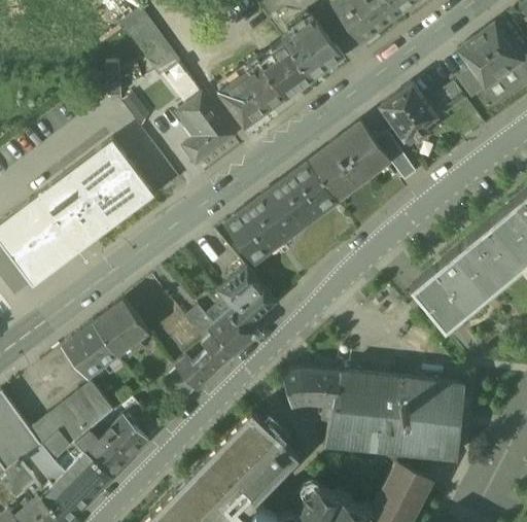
[(138,13),(129,0),(109,0),(125,23),(138,13)]
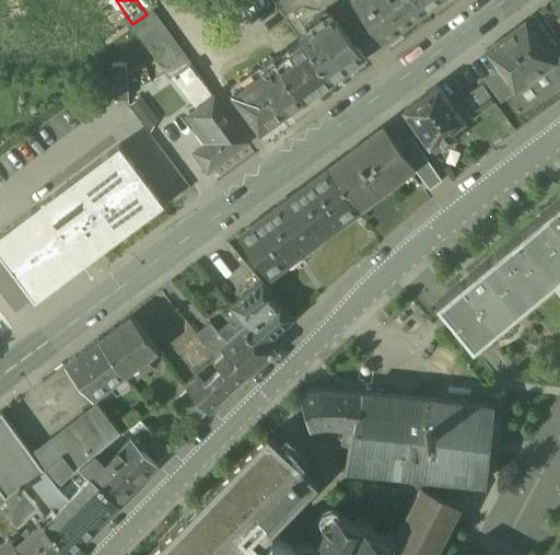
[(426,16),(413,0),(357,0),(351,4),(383,48),(386,45),(388,48),(401,39),(399,36),(426,16)]
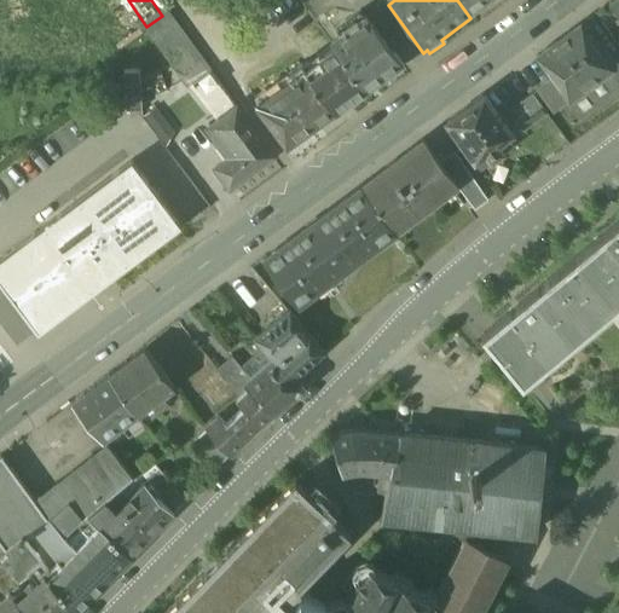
[(457,0),(470,18),(493,0),(457,0)]
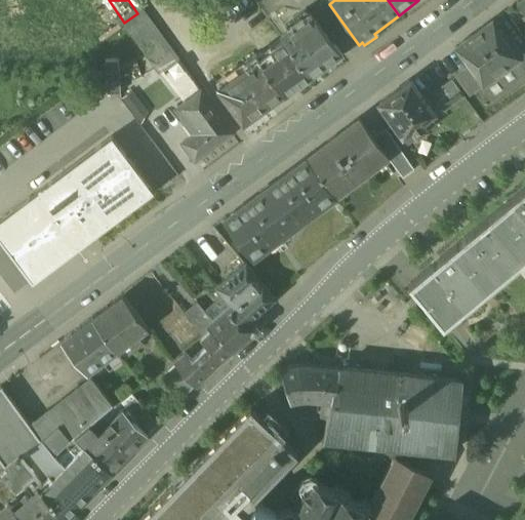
[(124,23),(120,26),(129,37),(148,24),(139,12),(137,13),(124,23)]
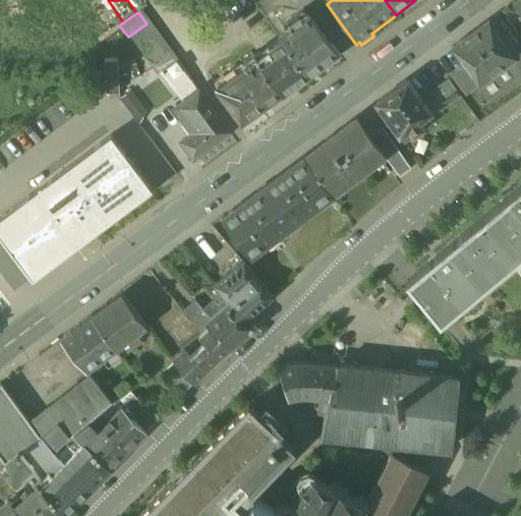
[(333,62),(302,19),(277,39),(282,47),(307,81),(333,62)]
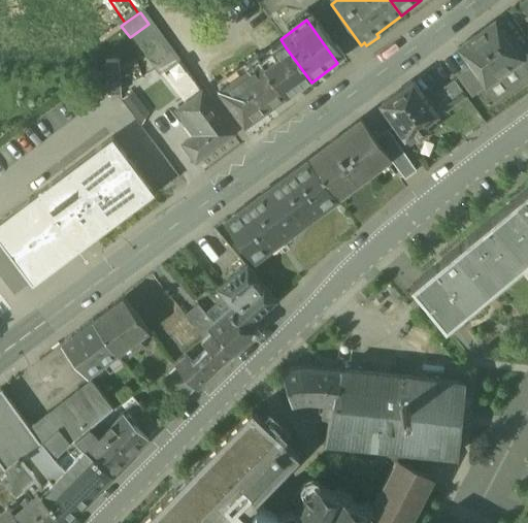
[(180,67),(149,24),(130,37),(161,80),(180,67)]
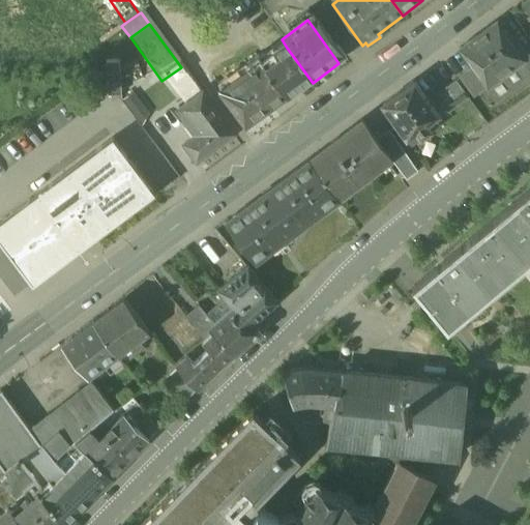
[(499,25),(462,52),(475,71),(489,90),(490,91),(519,71),(529,87),(529,85),(529,59),(520,45),(514,48),(499,25)]
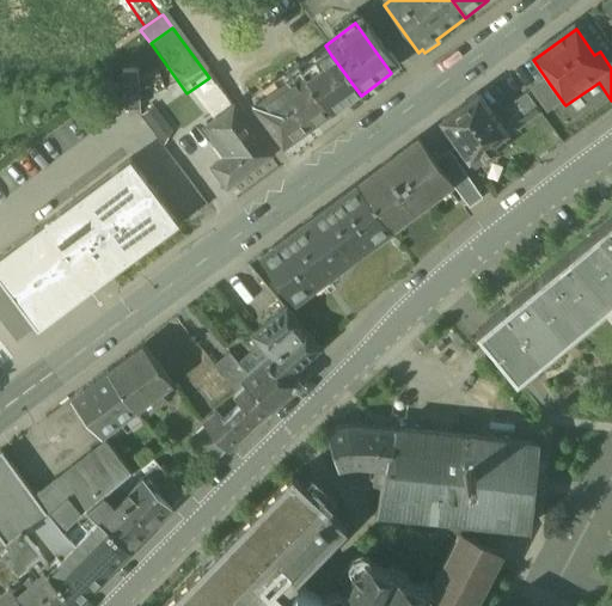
[(361,96),(331,55),(301,77),(331,117),(361,96)]
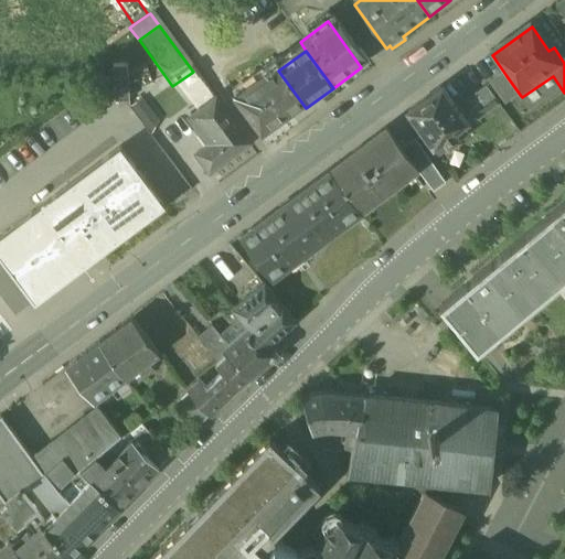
[(275,66),(264,75),(266,79),(235,101),(263,141),(284,126),(283,125),(306,108),(278,71),(275,66)]
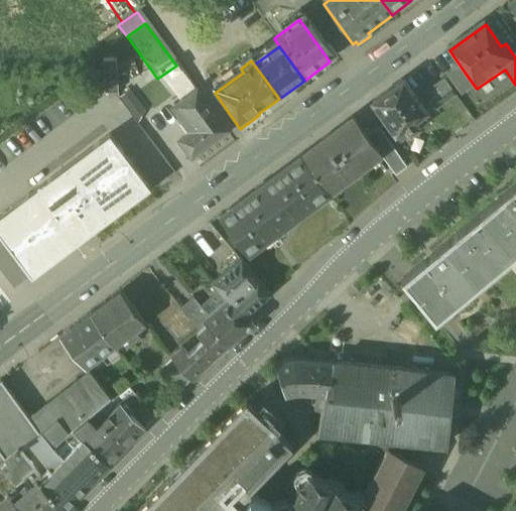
[(117,64),(103,65),(106,98),(119,97),(117,64)]
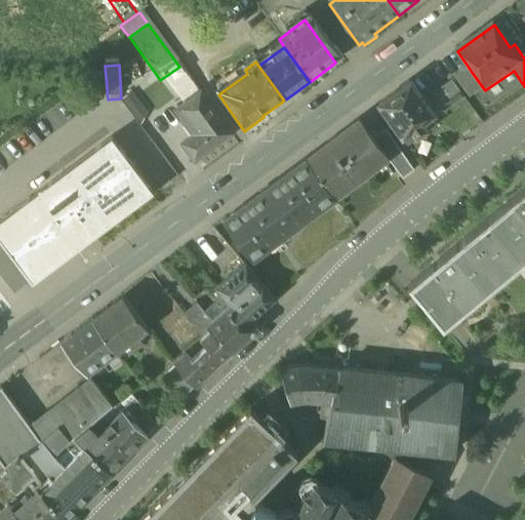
[(484,89),(471,71),(458,80),(471,98),(484,89)]
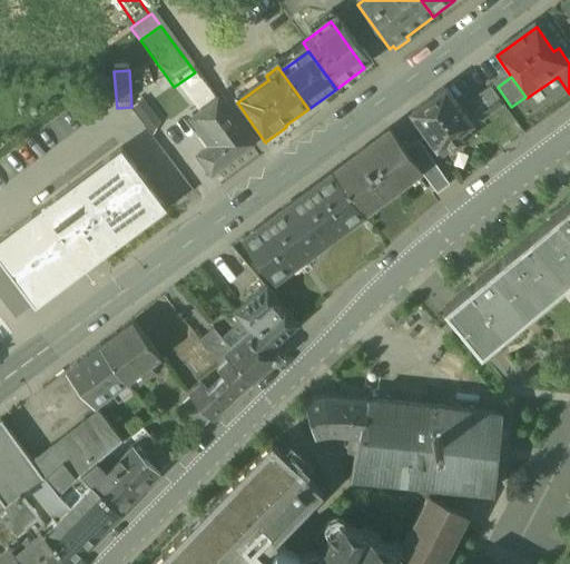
[(448,91),(413,117),(440,154),(450,146),(454,151),(464,145),(463,144),(478,132),(448,91)]
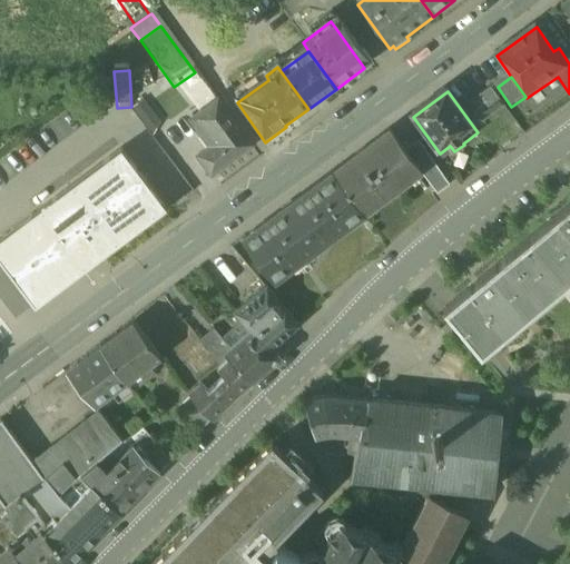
[(492,92),(471,107),(485,127),(507,112),(492,92)]
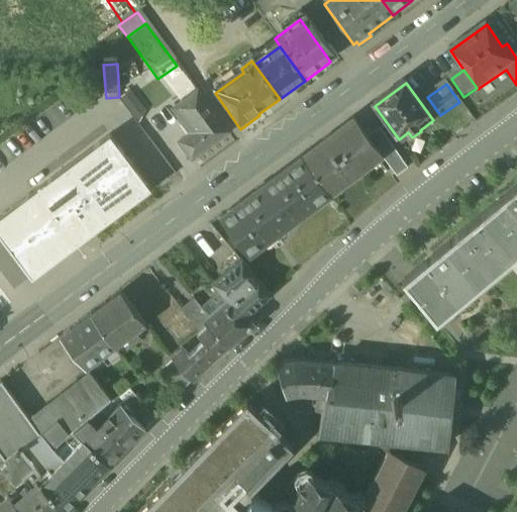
[(228,136),(198,95),(173,113),(191,137),(180,145),(192,162),(228,136)]
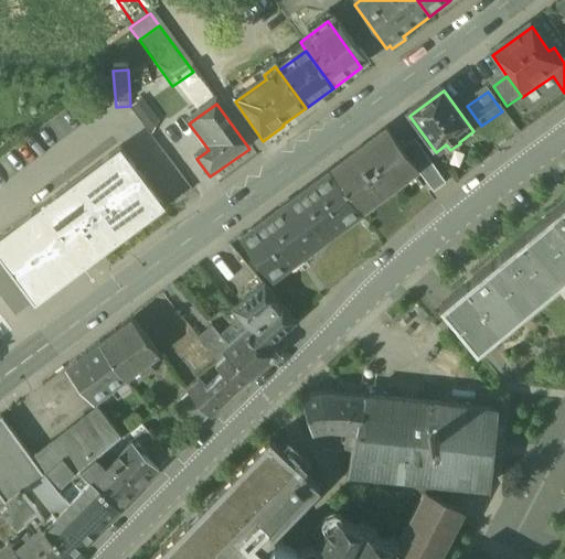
[(388,131),(329,175),(344,196),(362,218),(419,176),(420,175),(404,153),(388,131)]
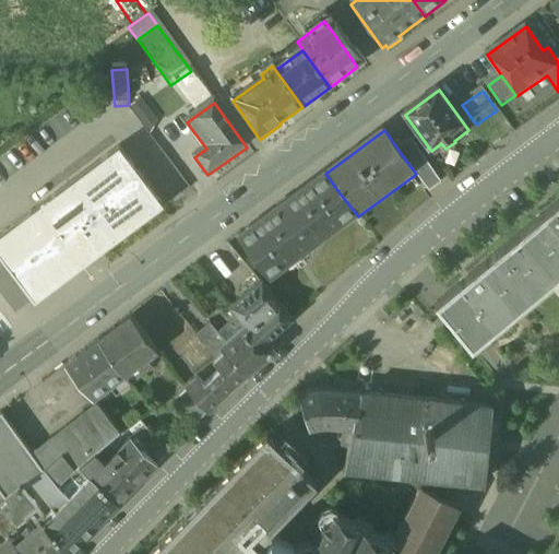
[(412,143),(400,152),(416,174),(415,175),(430,197),(442,188),(412,143)]
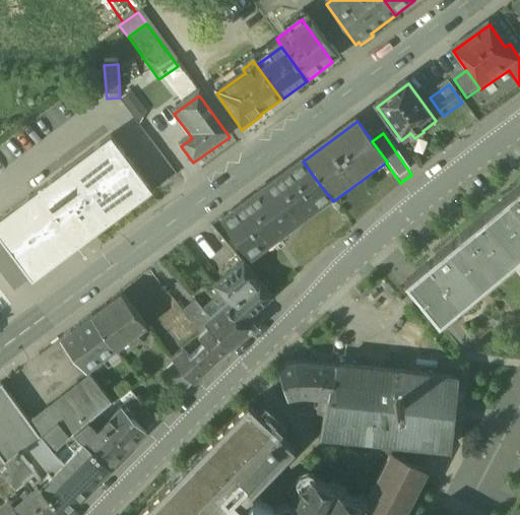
[(152,195),(111,140),(0,221),(0,242),(31,285),(65,260),(152,195)]
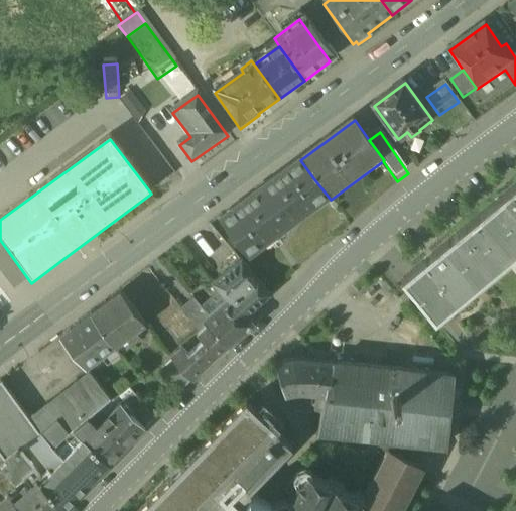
[(300,160),(220,221),(248,261),(250,259),(248,256),(273,237),(276,240),(316,211),(313,207),(327,198),(329,202),(331,200),(314,179),(300,160)]
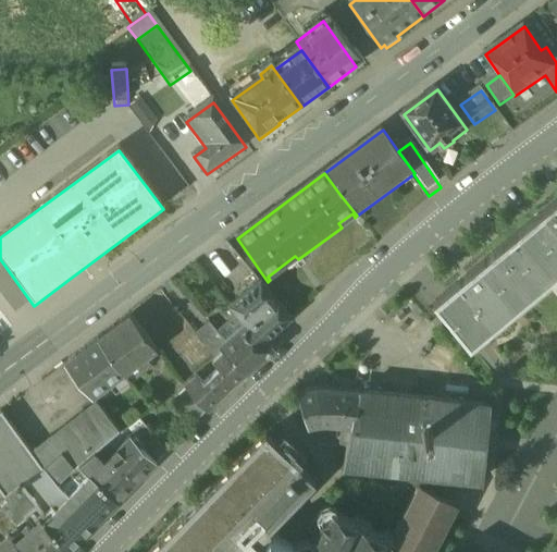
[(556,203),(441,299),(433,306),(468,348),(470,351),(475,345),(556,278),(556,203)]
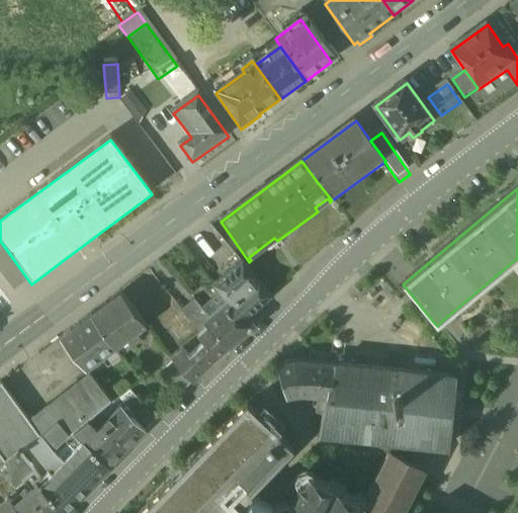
[(233,304),(259,282),(247,268),(245,269),(241,264),(213,287),(228,304),(231,302),(233,304)]
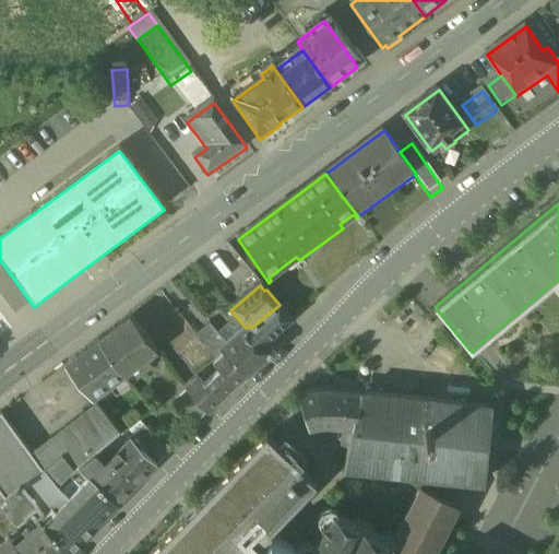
[(280,305),(251,328),(266,346),(294,322),(280,305)]
